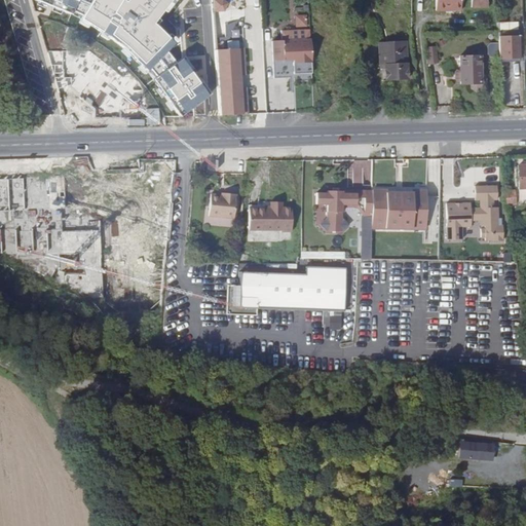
[(35,0),(83,20),(115,40),(142,64),(148,71),(151,70),(155,75),(153,78),(179,115),(207,95),(184,57),(176,62),(168,51),(176,42),(154,23),(171,0),(125,0),(124,0),(35,0)]
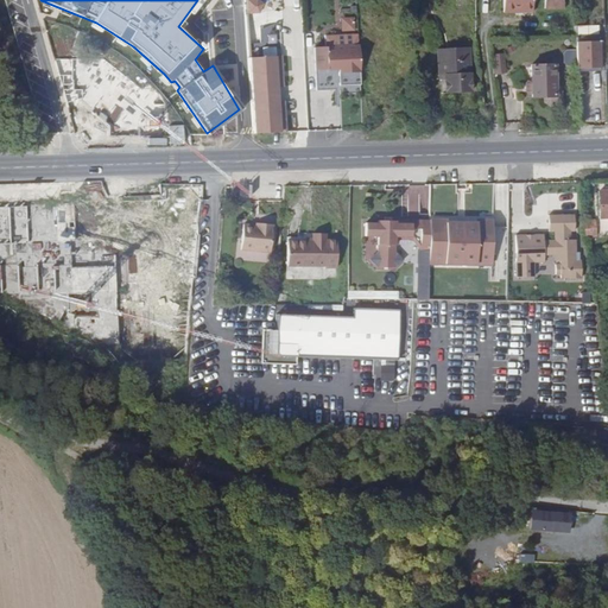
[(489,0),(488,0),(488,12),(499,12),(499,7),(517,8),(517,0),(489,0)]
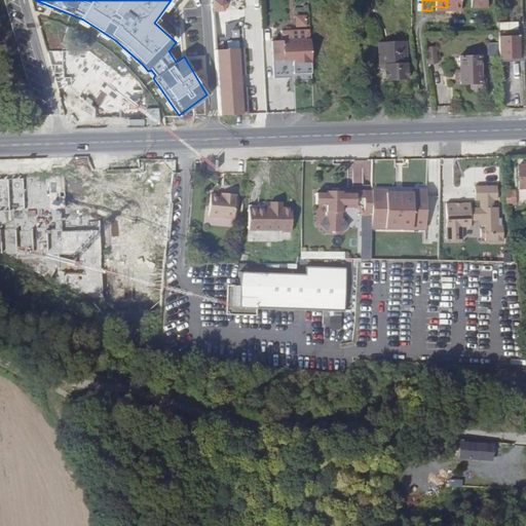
[(280,41),(272,41),(273,62),(311,60),(309,13),(295,14),(295,31),(280,32),(280,41)]
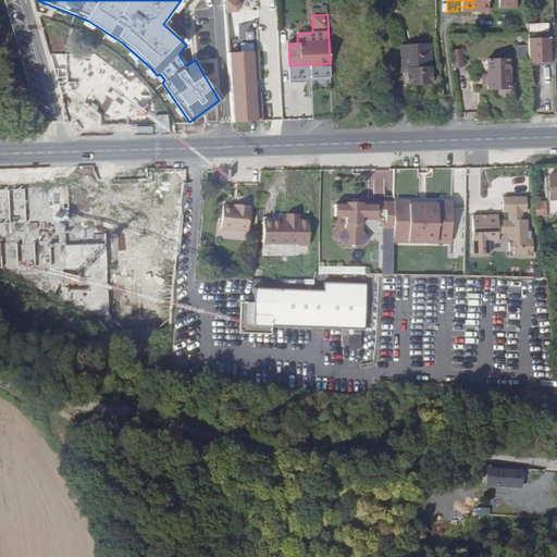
[(524,63),(547,62),(547,36),(524,37),(524,63)]
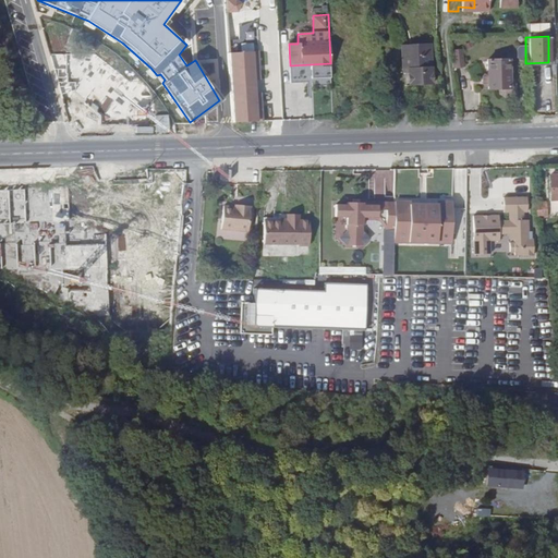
[(431,81),(431,55),(423,55),(423,43),(400,43),(401,67),(410,68),(411,81),(431,81)]
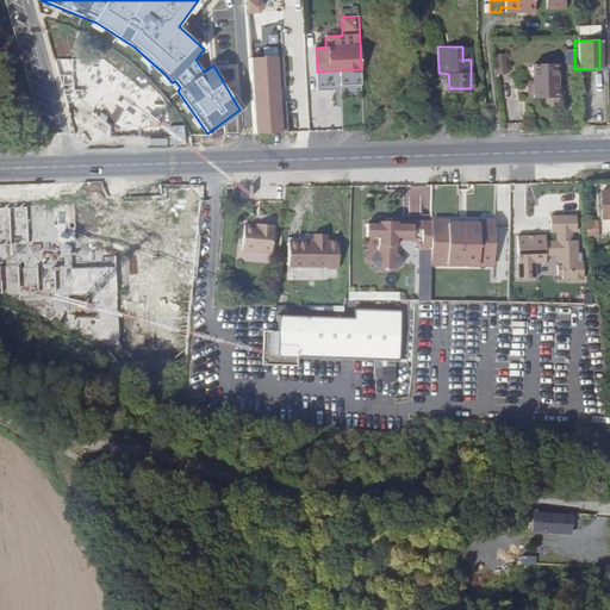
[(495,55),(497,73),(506,72),(504,54),(495,55)]
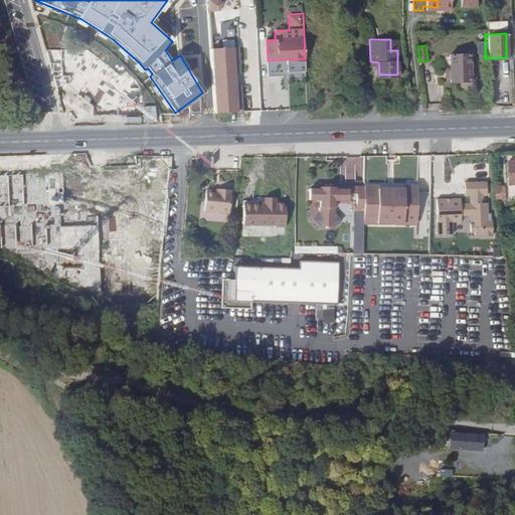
[(231,48),(210,49),(213,113),(234,112),(231,48)]
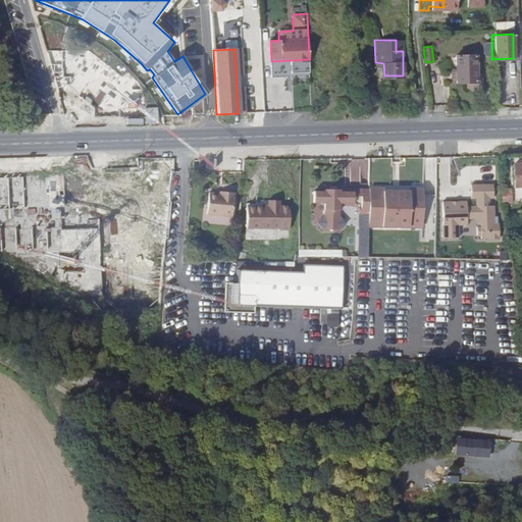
[(476,55),(456,55),(456,68),(453,68),(451,70),(451,77),(453,80),(457,80),(457,83),(466,82),(466,87),(472,90),(476,90),(482,87),(481,77),(476,77),(476,55)]
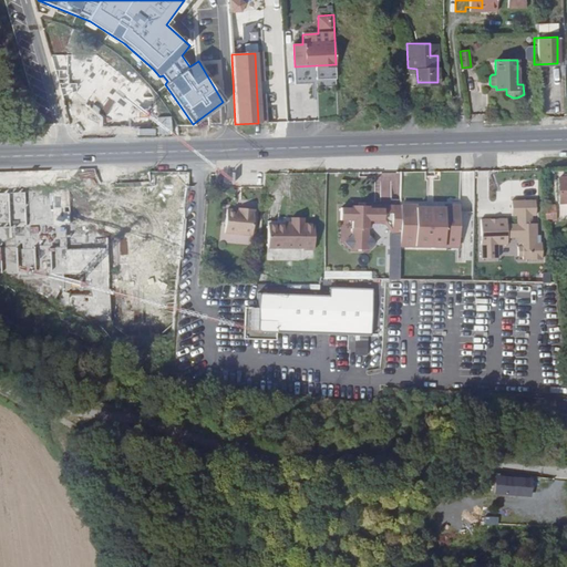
[(566,216),(566,177),(566,178),(566,174),(563,174),(563,178),(556,178),(557,204),(565,204),(565,216),(566,216)]
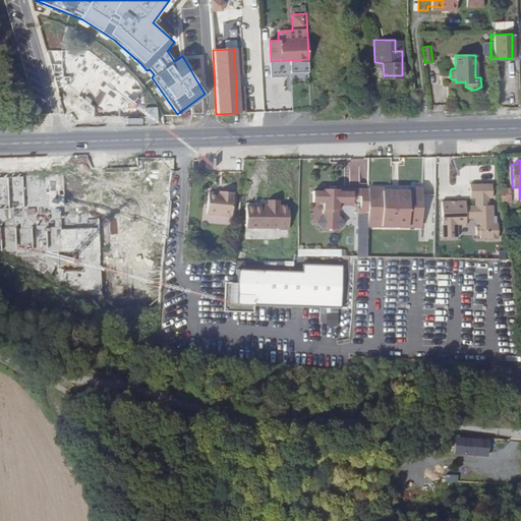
[(491,184),(470,185),(470,198),(475,198),(475,207),(465,207),(465,201),(441,201),(442,238),(457,237),(457,225),(466,225),(466,219),(466,215),(475,215),(475,219),(475,225),(480,224),(479,227),(476,227),(476,236),(480,235),(480,238),(487,238),(487,239),(498,239),(498,224),(496,224),(496,217),(494,217),(493,206),(488,206),(488,198),(493,198),(491,184)]
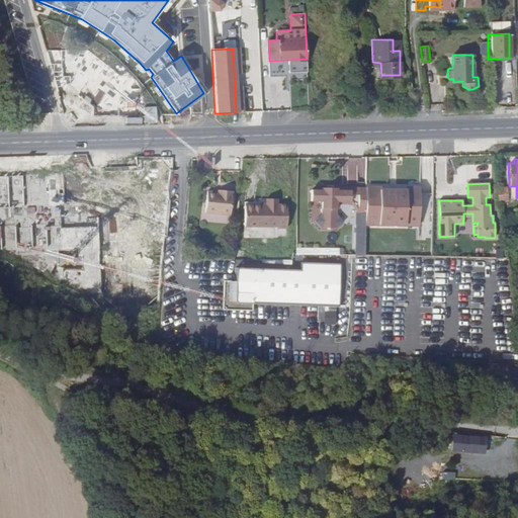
[(365,213),(365,187),(351,188),(351,191),(338,190),(338,188),(323,188),(323,190),(312,189),(311,200),(323,201),(322,214),(315,221),(322,228),(336,228),(343,222),(336,214),(337,201),(350,202),(350,203),(357,213),(365,213)]
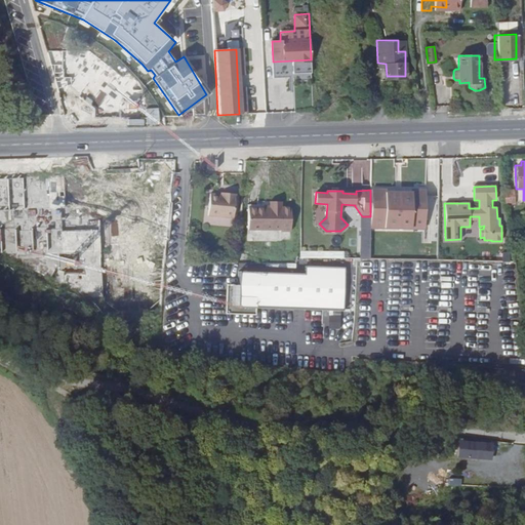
[(425,191),(370,190),(370,216),(369,226),(423,227),(425,191)]
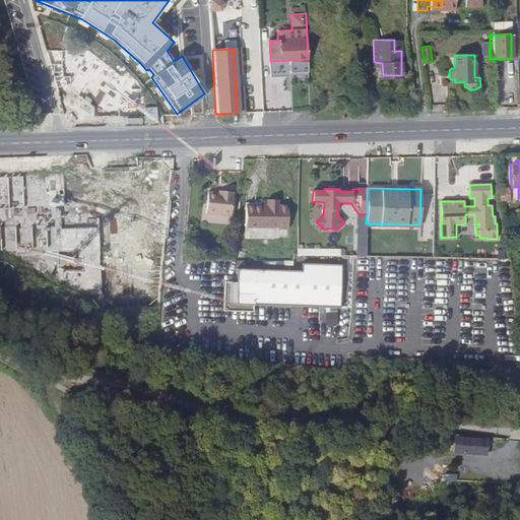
[(112,193),(113,202),(133,201),(133,193),(112,193)]
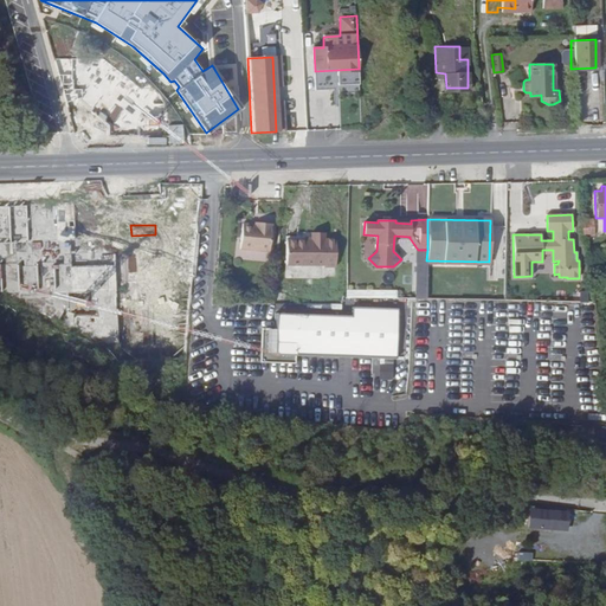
[(263,227),(258,227),(246,227),(246,252),(275,252),(275,225),(263,225),(263,227)]
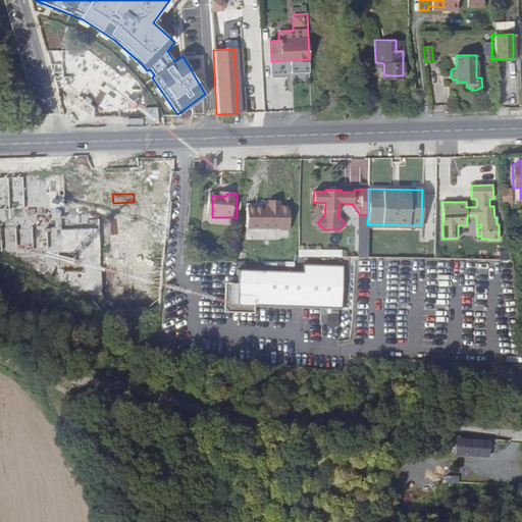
[(509,194),(499,196),(503,208),(512,206),(509,194)]
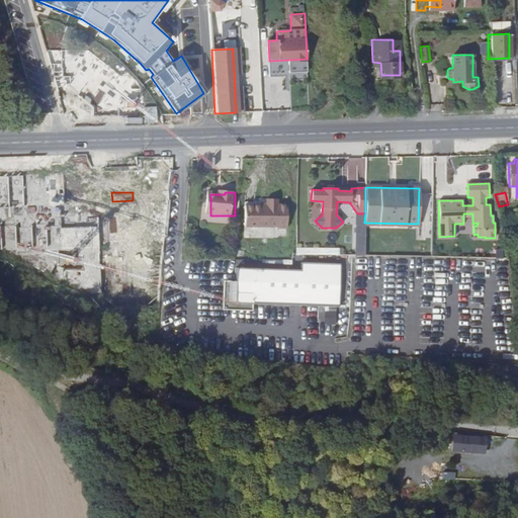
[(243,230),(275,231),(275,232),(285,233),(286,208),(276,207),(276,202),(265,202),(265,206),(265,208),(259,208),(244,207),(243,230)]
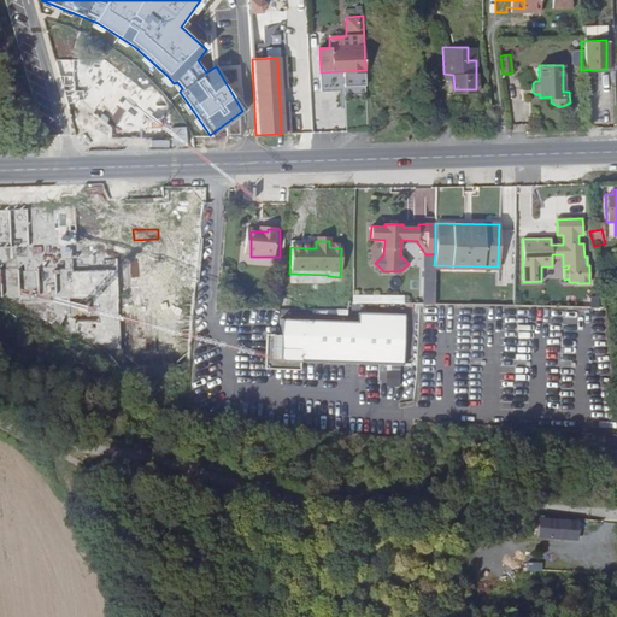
[(357,310),(352,357),(397,360),(400,315),(357,310)]
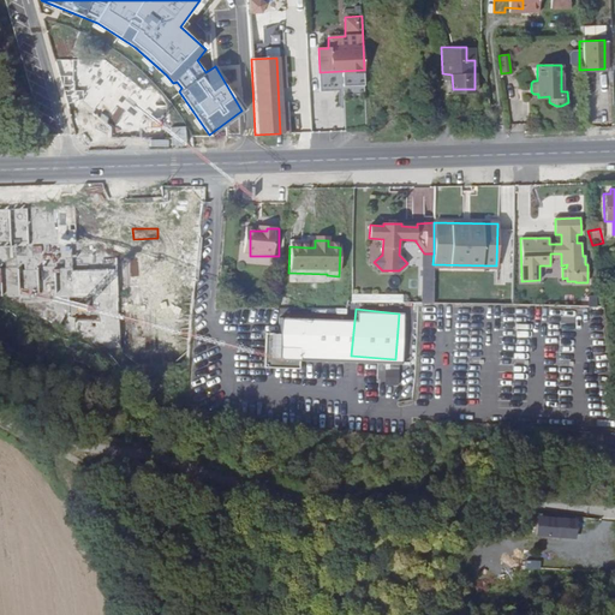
[(339,329),(340,318),(323,317),(320,356),(338,357),(338,354),(340,330),(339,329)]
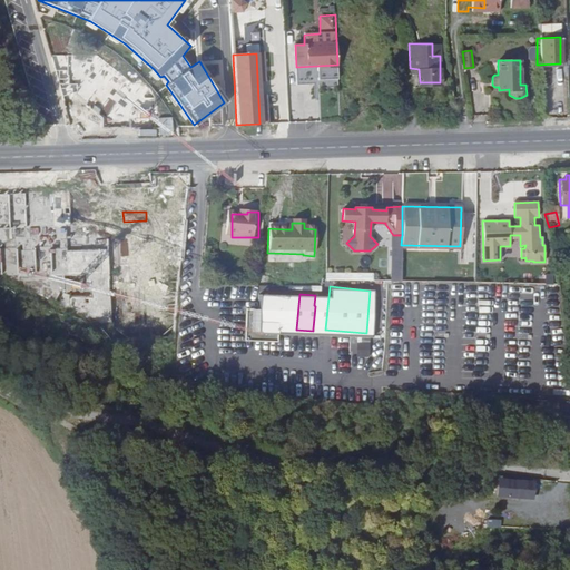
[(313,328),(325,330),(327,306),(315,306),(313,328)]
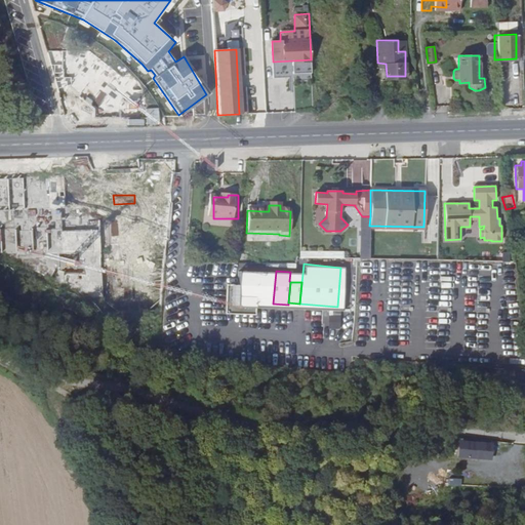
[(326,315),(326,328),(340,328),(340,315),(326,315)]
